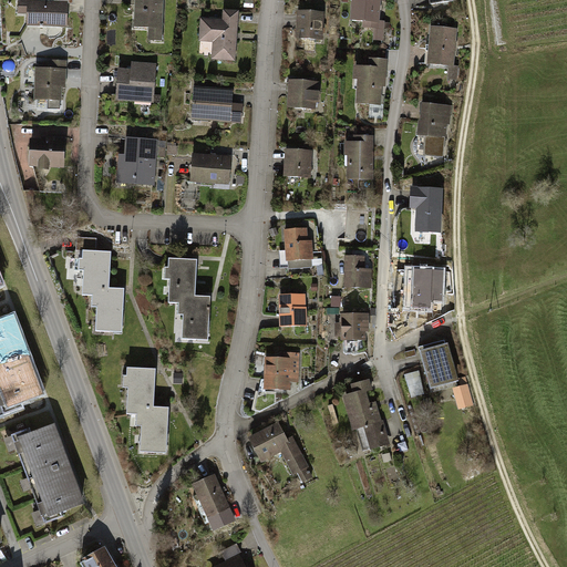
[(164,0),(135,0),(135,29),(152,30),(152,42),(164,42),(164,0)]
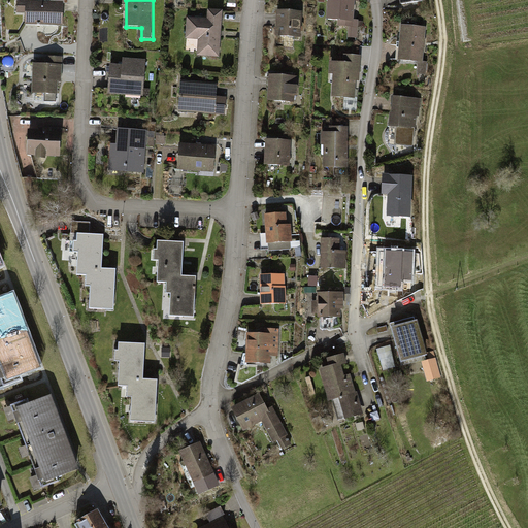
[(358,0),(329,0),(327,25),(356,27),(358,0)]
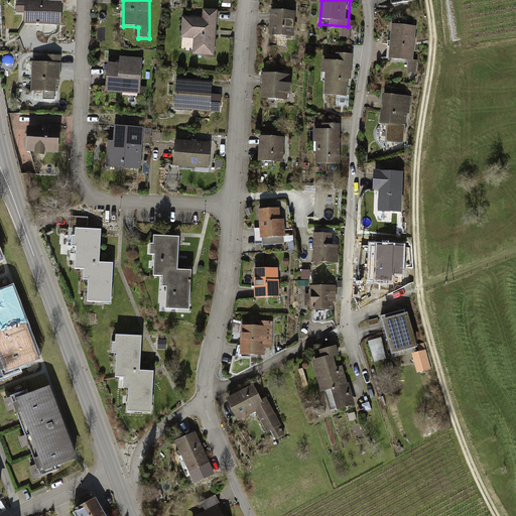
[(61,2),(18,1),(18,11),(25,11),(25,23),(61,24),(61,2)]
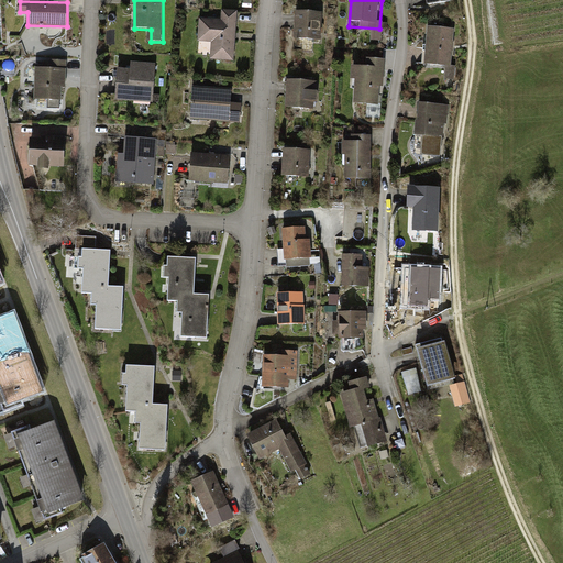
[(327,15),(297,13),(296,41),(326,42),(327,15)]
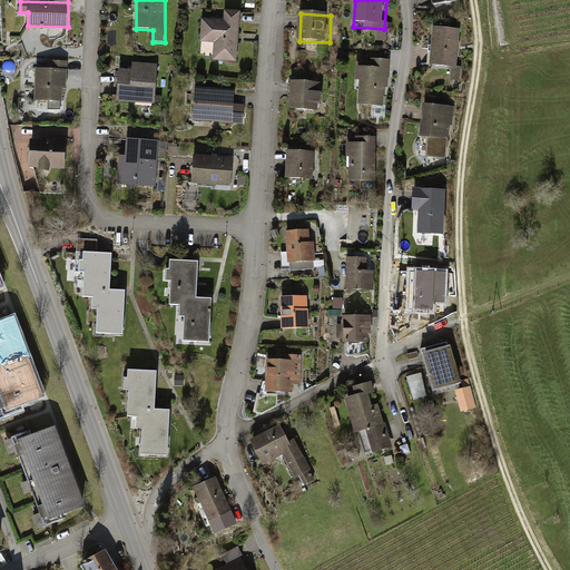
[(225,20),(204,19),(203,43),(216,45),(215,60),(237,61),(239,15),(225,15),(225,20)]
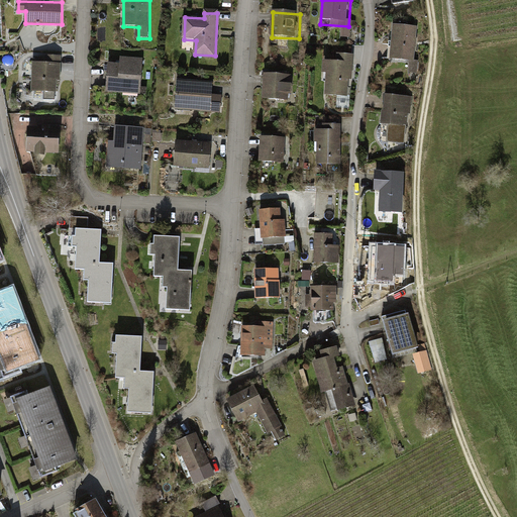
[(418,29),(396,26),(392,61),(414,64),(418,29)]
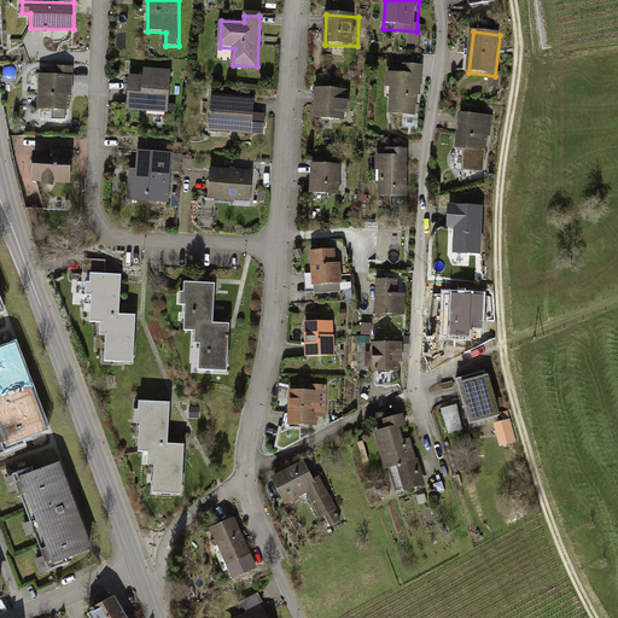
[(30,56),(42,56),(42,35),(30,35),(30,56)]
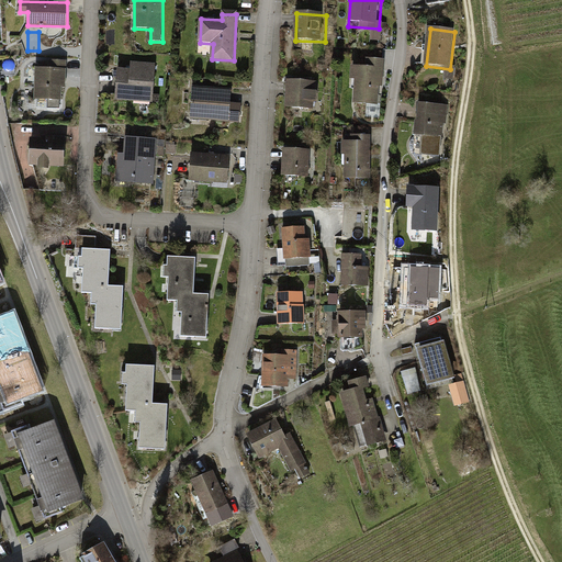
[(366,68),(351,68),(351,81),(355,81),(353,105),(379,107),(380,88),(383,88),(384,60),(366,59),(366,68)]
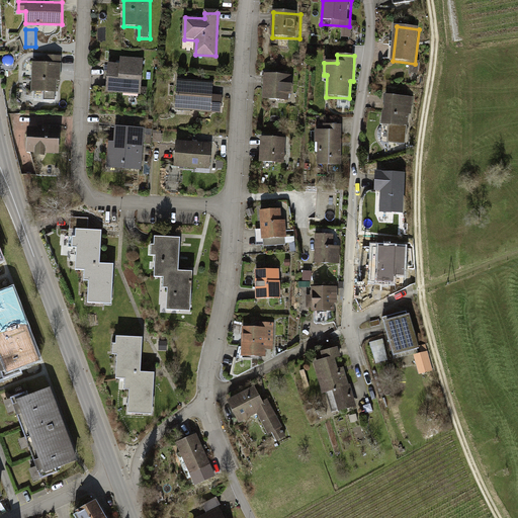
[(47,57),(47,64),(33,64),(33,90),(55,91),(56,80),(59,80),(60,57),(47,57)]
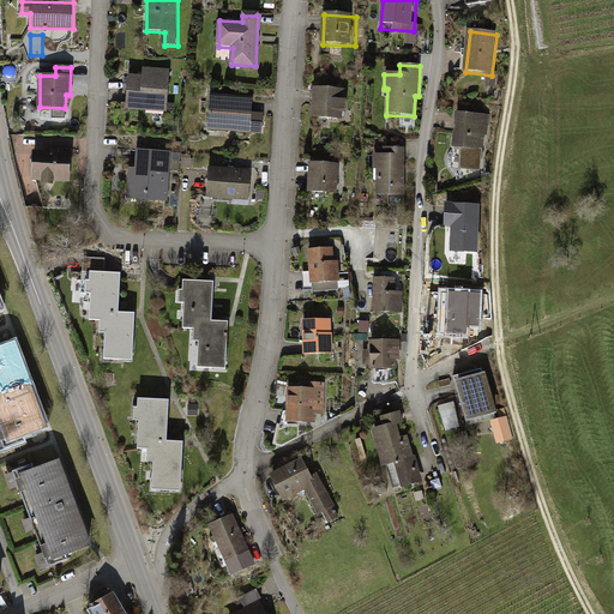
[(173,77),(127,73),(124,115),(169,119),(173,77)]
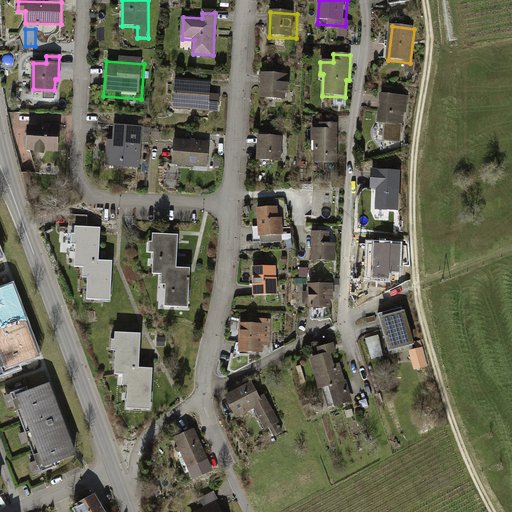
[(293,77),(263,75),(261,101),(291,103),(293,77)]
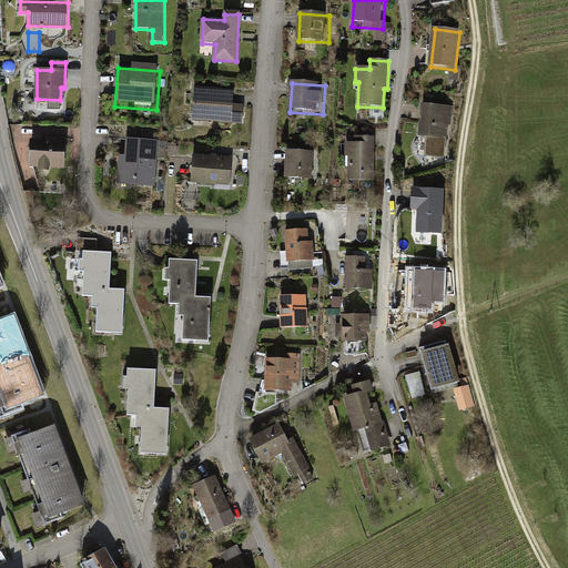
[(239,91),(198,88),(194,123),(235,127),(239,91)]
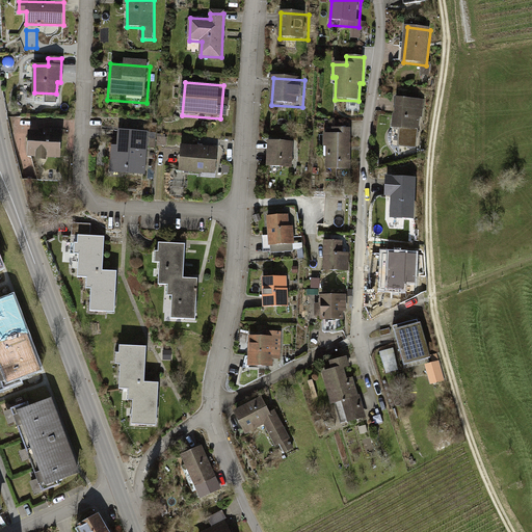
[(425,101),(397,99),(395,115),(394,115),(392,130),(400,130),(398,148),(417,150),(419,130),(420,130),(421,118),(423,118),(425,101)]
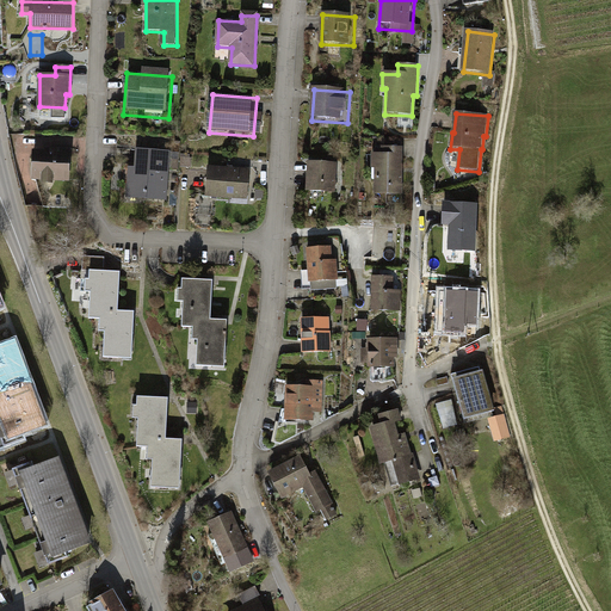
[(68,150),(34,149),(34,180),(68,180),(68,150)]
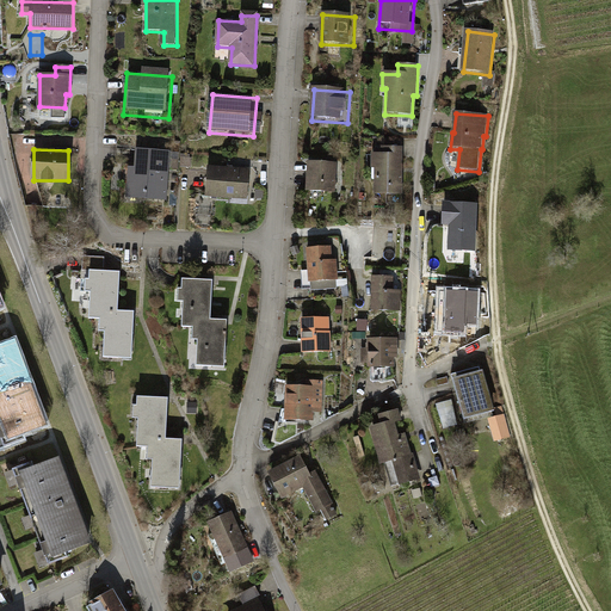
[(172,153),(136,150),(134,201),(168,202),(172,153)]
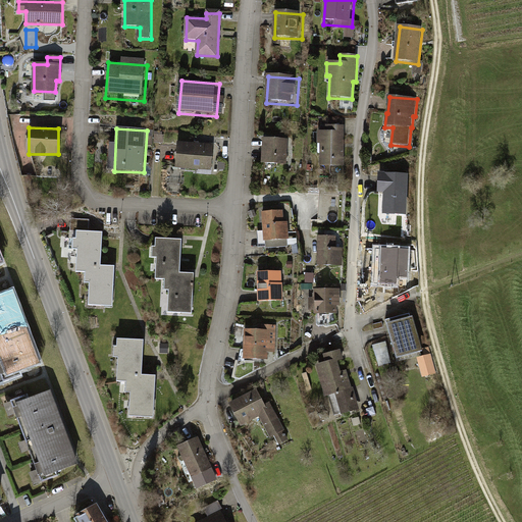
[(345,131),(315,131),(315,171),(345,171),(345,131)]
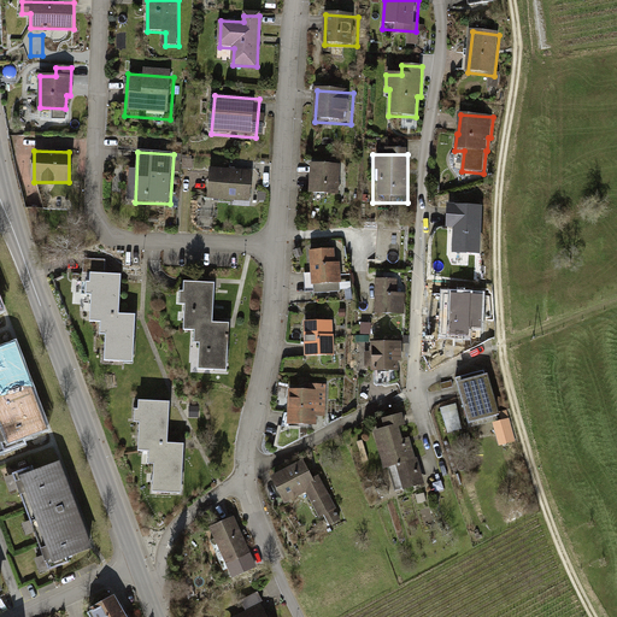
[(341,166),(311,166),(310,197),(340,198),(341,166)]
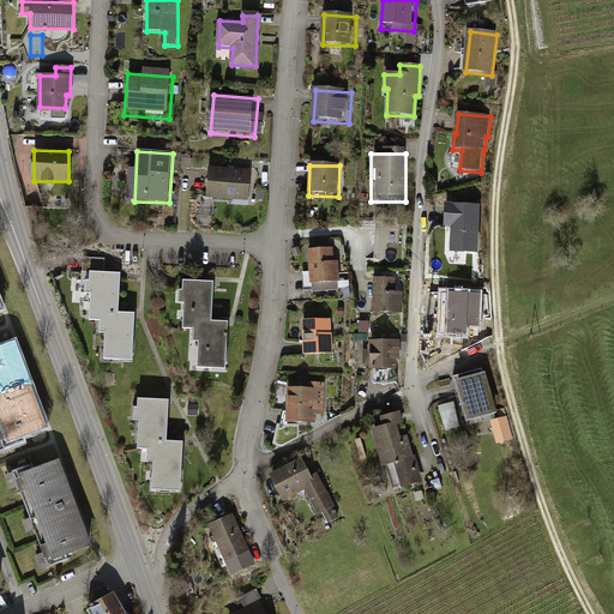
[(253,173),(211,170),(210,200),(252,203),(253,173)]
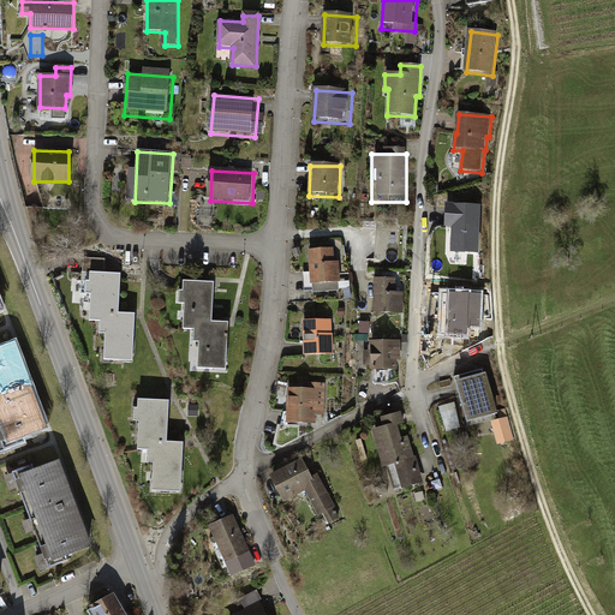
[(481,206),(445,204),(443,231),(453,231),(453,256),(479,257),(481,206)]
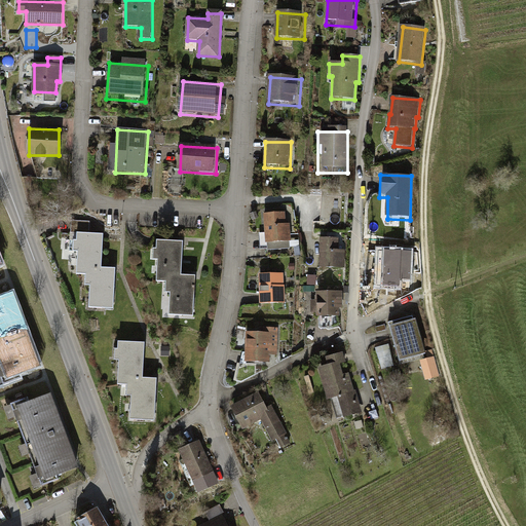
[(290,213),(264,215),(266,246),(292,243),(290,213)]
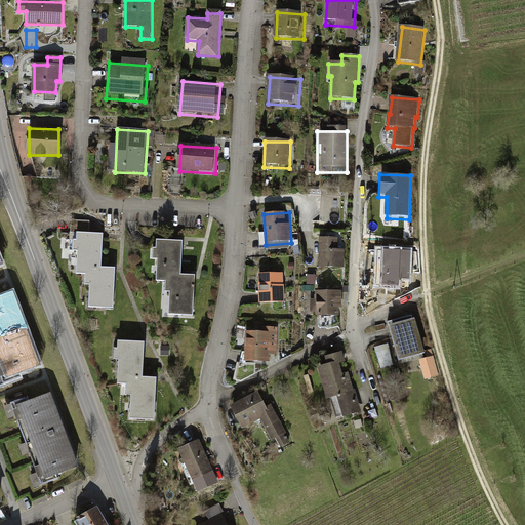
[(78,242),(75,242),(75,252),(79,253),(77,276),(86,276),(86,286),(91,287),(89,308),(115,310),(117,270),(108,270),(103,269),(103,265),(105,236),(85,235),(79,234),(78,242)]
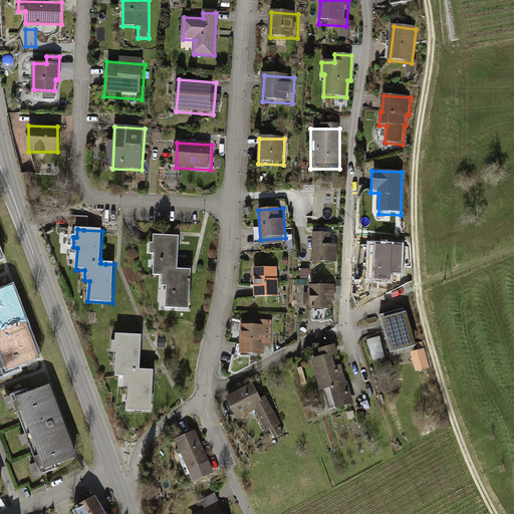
[(331,234),(315,233),(313,262),(336,263),(337,244),(330,244),(331,234)]
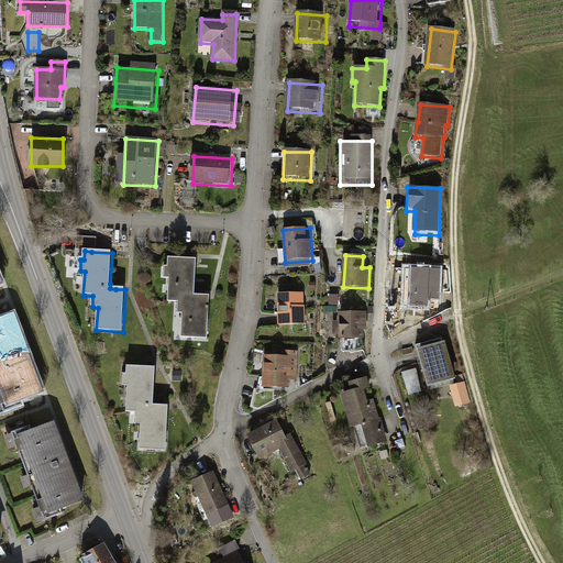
[(176,256),(168,256),(168,264),(164,264),(163,275),(167,275),(166,299),(178,300),(177,312),(183,312),(181,338),(206,339),(208,294),(199,294),(194,293),(195,288),(196,257),(184,256),(176,256)]
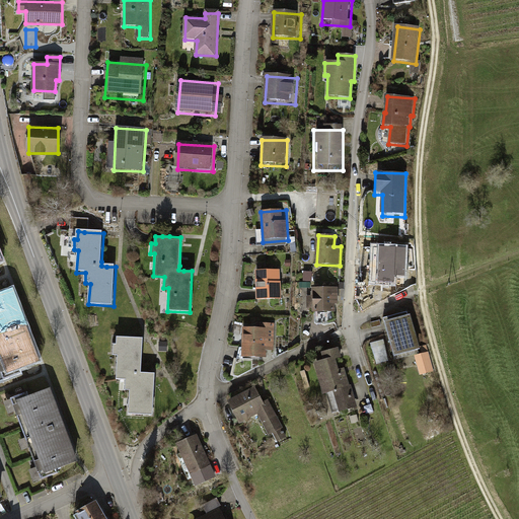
[(409,244),(371,243),(369,285),(396,286),(397,278),(408,279),(409,252),(409,244)]
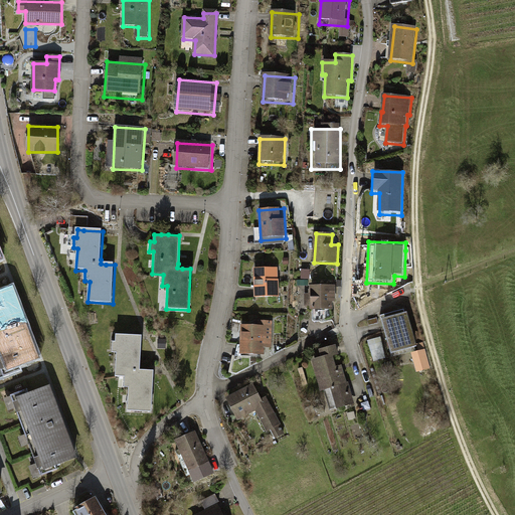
[(278,267),(253,268),(254,296),(279,295),(278,267)]
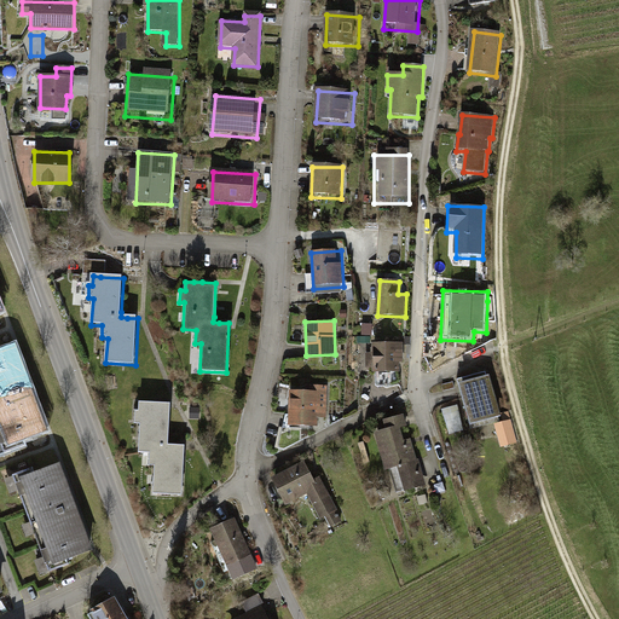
[(405,341),(371,341),(370,372),(404,374),(405,341)]
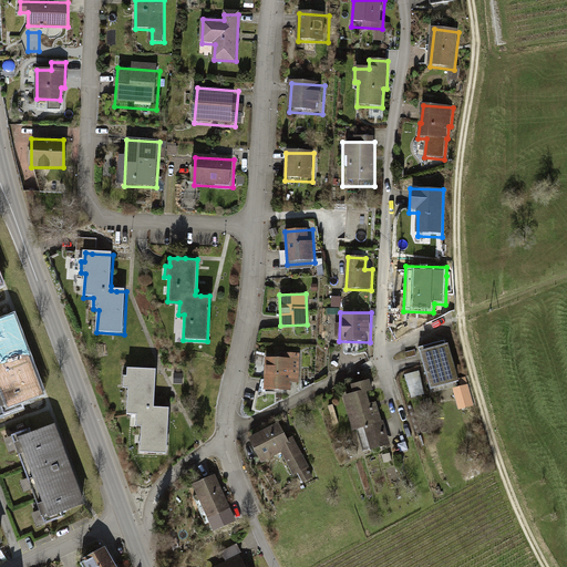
[(13,316),(0,320),(0,400),(6,414),(44,400),(13,316)]
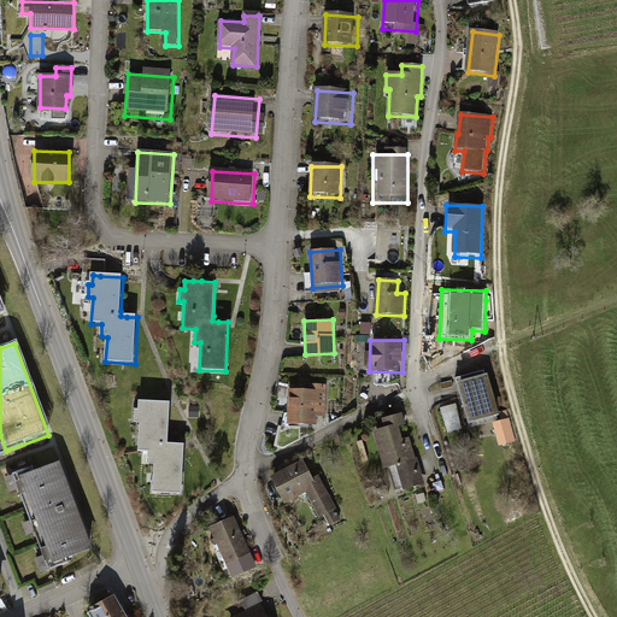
[(487,370),(457,378),(469,422),(499,413),(487,370)]
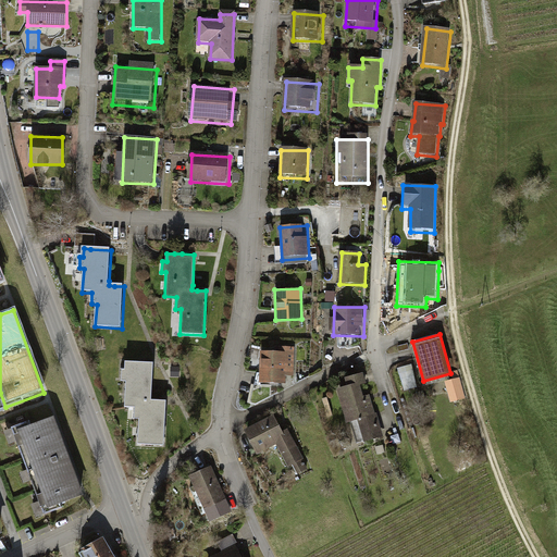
[(293,350),(258,348),(256,383),(292,385),(293,350)]
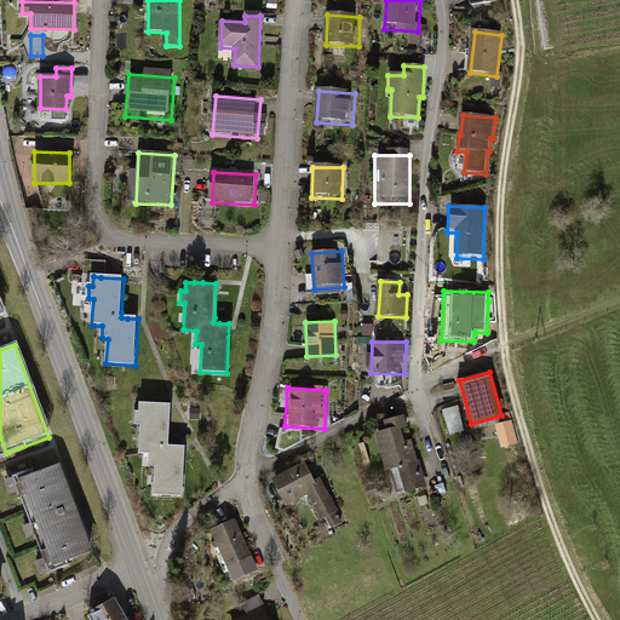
[(147,402),(139,402),(138,412),(135,412),(135,423),(139,423),(137,451),(149,452),(148,464),(155,464),(154,493),(182,494),(184,445),(174,443),(170,443),(170,437),(172,403),(159,403),(147,402)]
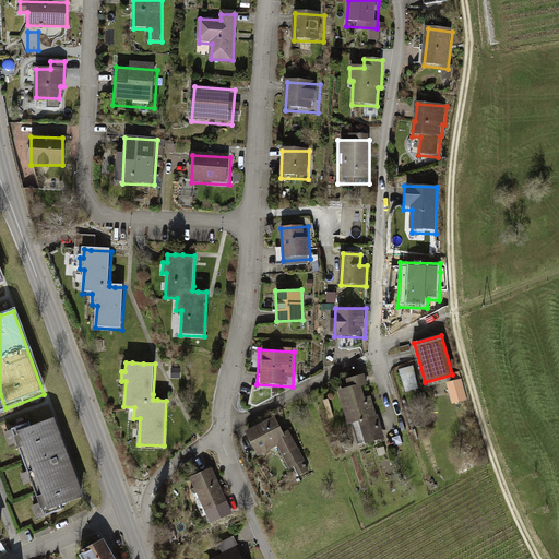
[(406,390),(419,389),(417,366),(404,367),(406,390)]
